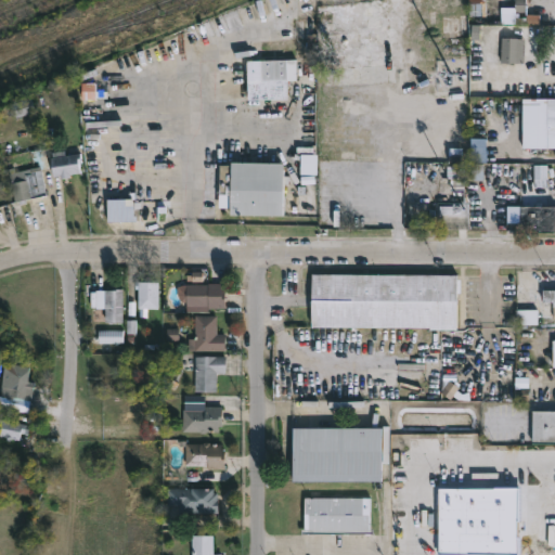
[(485,0),(485,16),(468,15),(468,0),(485,0)]
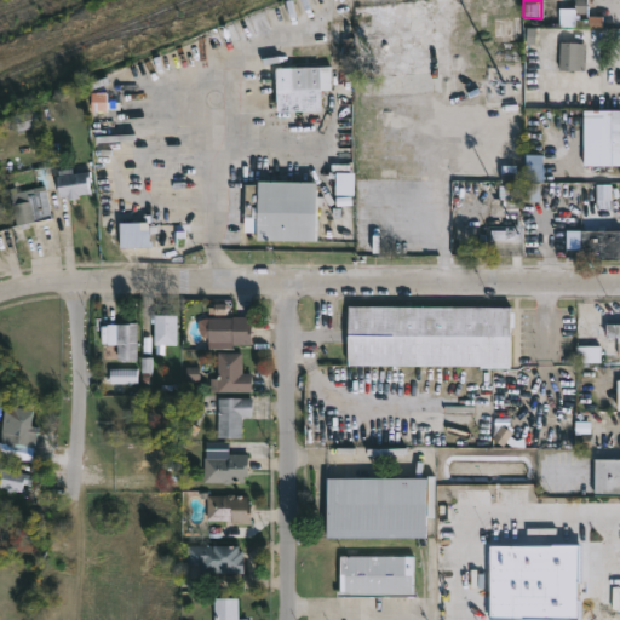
[(575,13),(575,15),(580,15),(580,19),(589,19),(589,16),(603,16),(603,27),(560,27),(560,7),(575,7),(575,0),(587,0),(587,13),(575,13)]
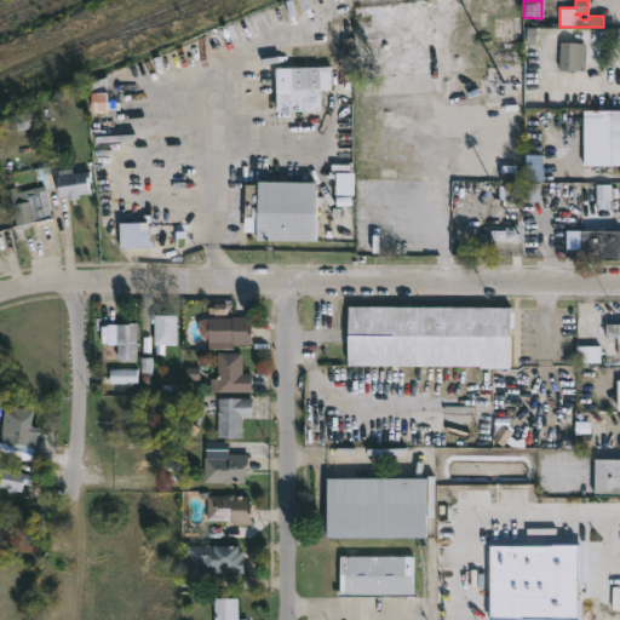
[(580,42),(579,70),(545,69),(546,41),(580,42)]
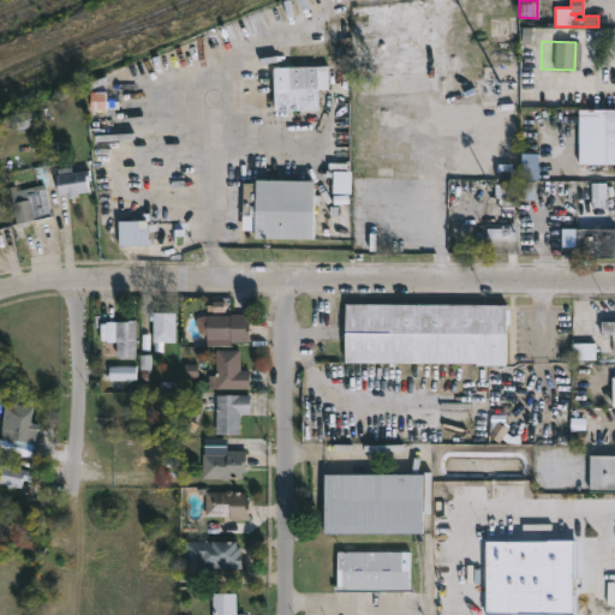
[(317,109),(273,109),(273,66),(326,65),(326,88),(317,88),(317,109)]
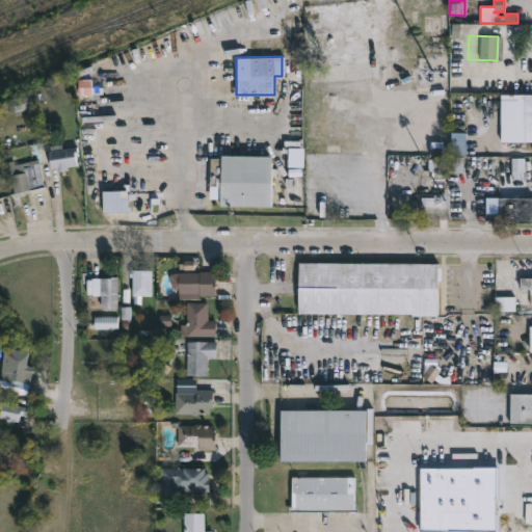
[(94,96),(94,81),(79,81),(79,96),(94,96)]
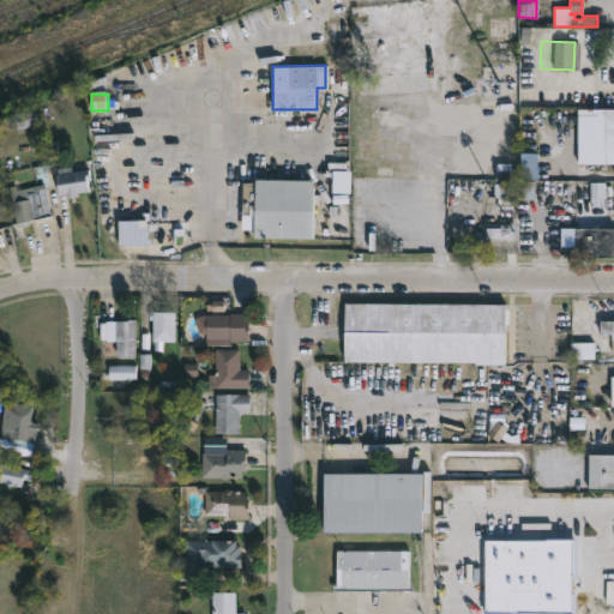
[(40,126),(36,108),(13,114),(18,131),(40,126)]
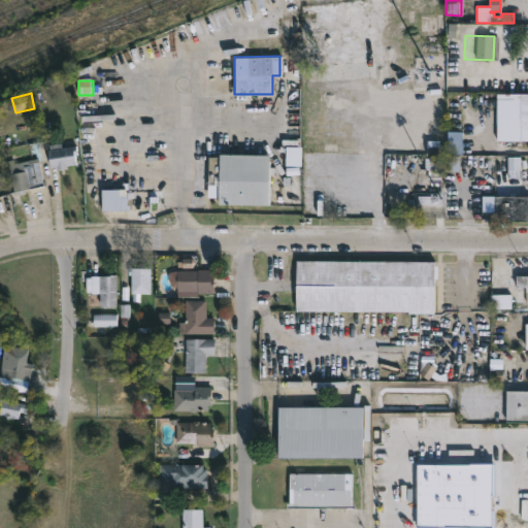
[(516,97),(516,101),(523,101),(523,146),(508,146),(508,139),(494,139),(494,121),(508,121),(507,96),(516,96),(516,97)]
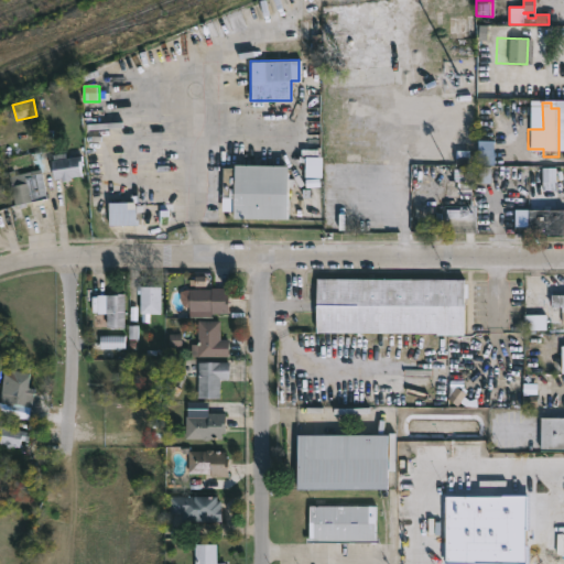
[(42,171),(46,197),(13,203),(7,172),(13,171),(14,174),(32,171),(29,152),(45,149),(49,170),(42,171)]
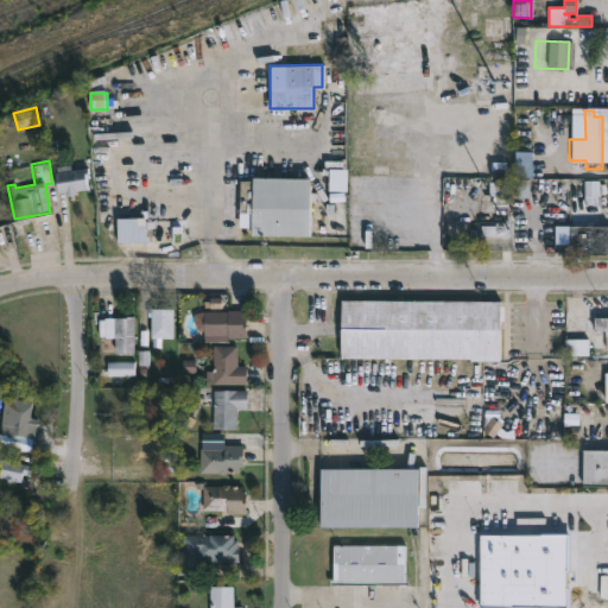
[(70,165),(71,170),(88,168),(89,178),(87,178),(88,189),(76,190),(76,195),(67,196),(67,192),(58,194),(56,166),(70,165)]
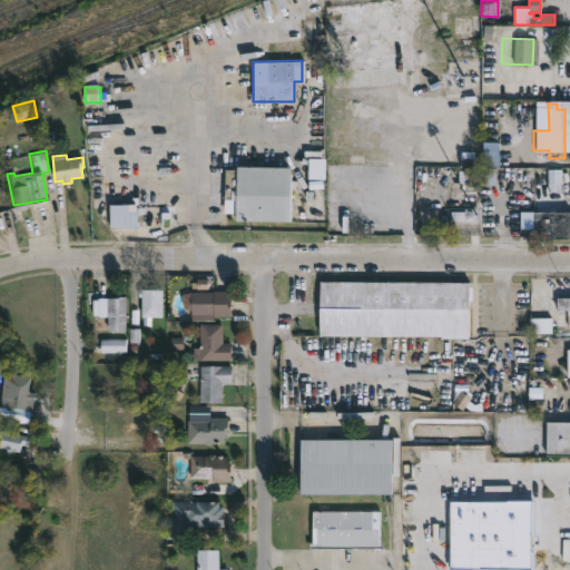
[(292,168),(292,180),(311,180),(311,189),(292,189),(291,222),(236,220),(236,214),(225,214),(225,169),(238,169),(238,167),(292,168)]
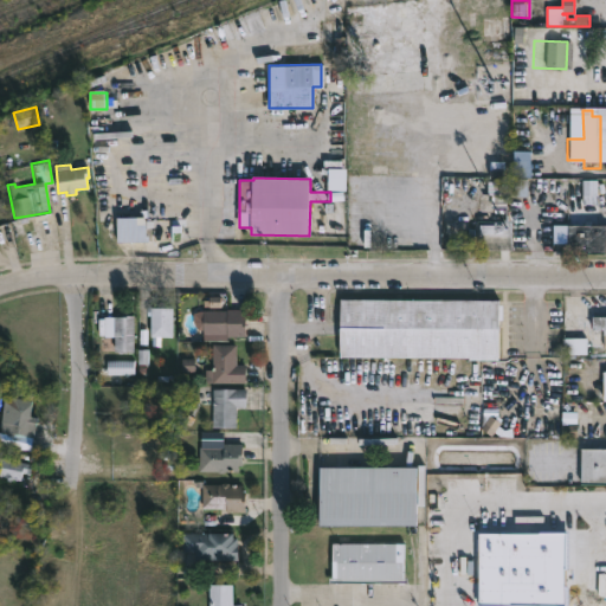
[(507,220),(484,220),(484,194),(488,194),(488,180),(508,180),(507,220)]
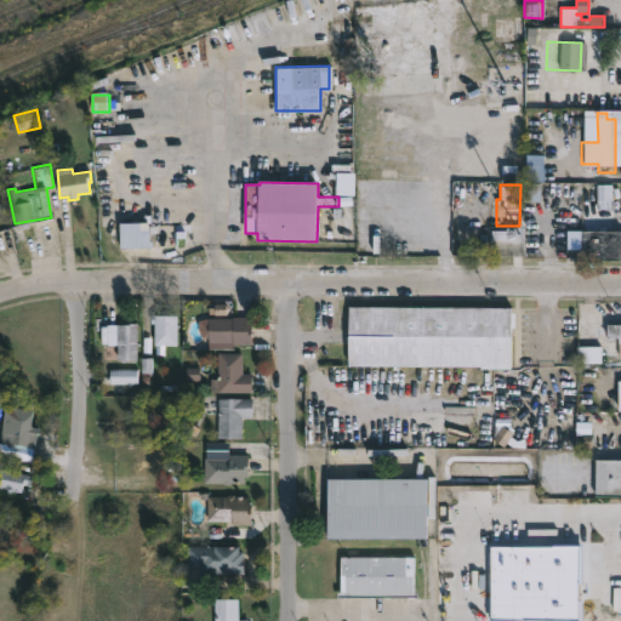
[(141,223),(141,226),(149,226),(149,241),(153,241),(153,248),(119,248),(119,223),(141,223)]
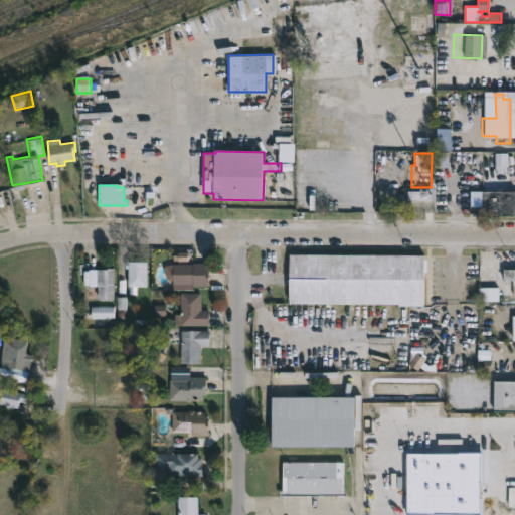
[(514,219),(479,219),(479,206),(482,206),(482,192),(514,192),(514,219)]
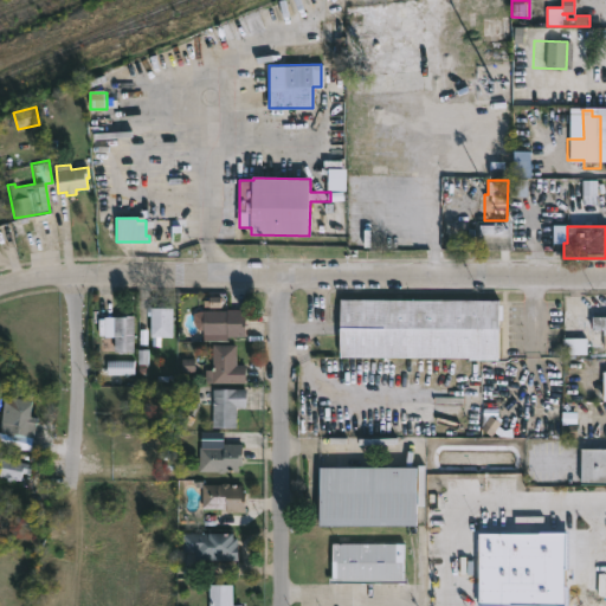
[(500,302),(500,360),(470,360),(470,359),(340,358),(341,300),(500,302)]
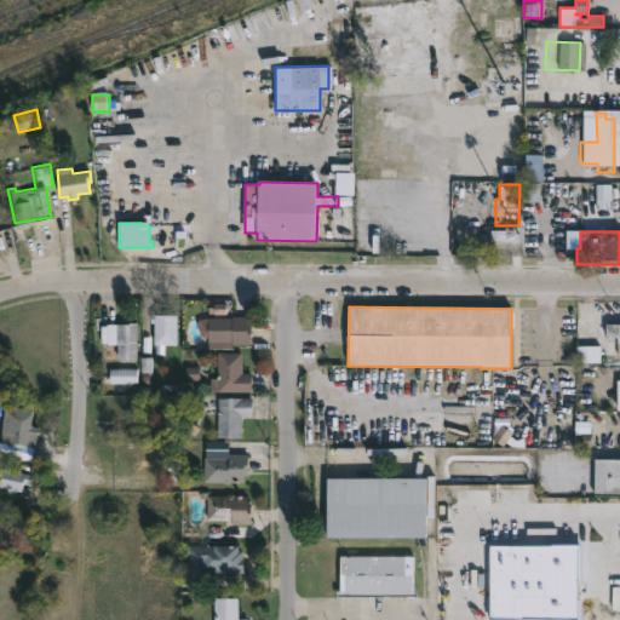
[(164,345),(154,345),(154,315),(177,316),(177,345),(164,345)]
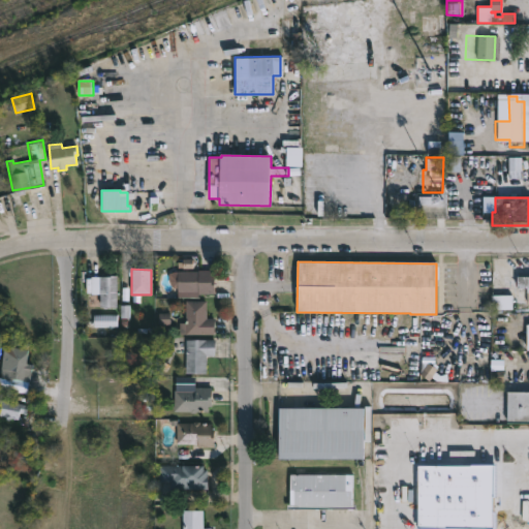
[(211,271),(211,275),(215,275),(214,294),(198,293),(198,298),(177,297),(177,287),(173,287),(169,281),(168,274),(173,272),(211,271)]
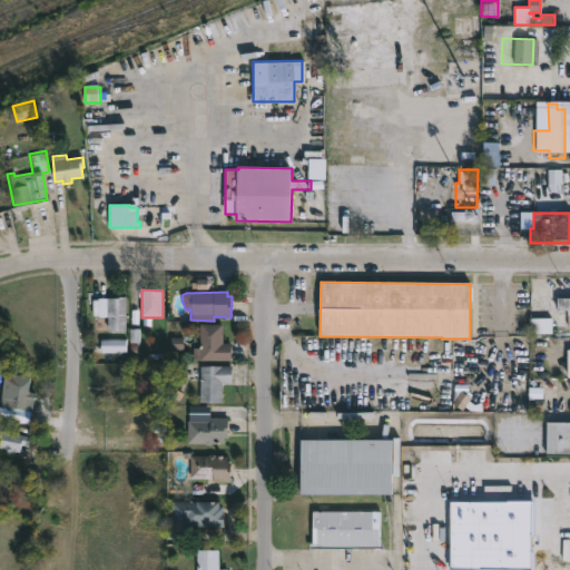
[(126,297),(126,332),(108,331),(108,316),(98,316),(98,298),(126,297)]
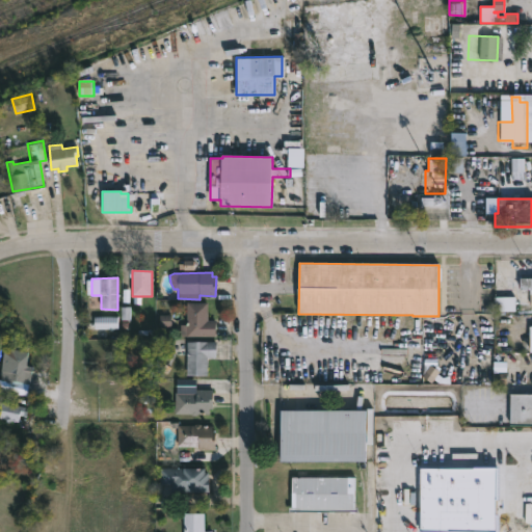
[(515,298),(496,298),(496,312),(515,312),(515,298)]
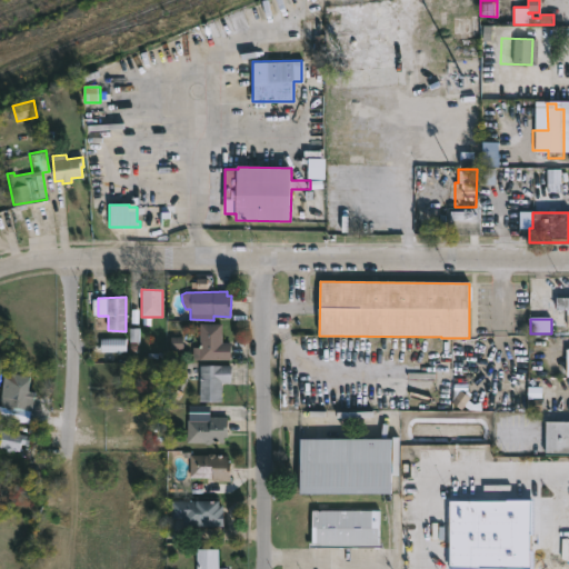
[(222,340),(222,342),(231,342),(231,359),(192,359),(192,347),(199,347),(200,323),(222,323),(222,340)]
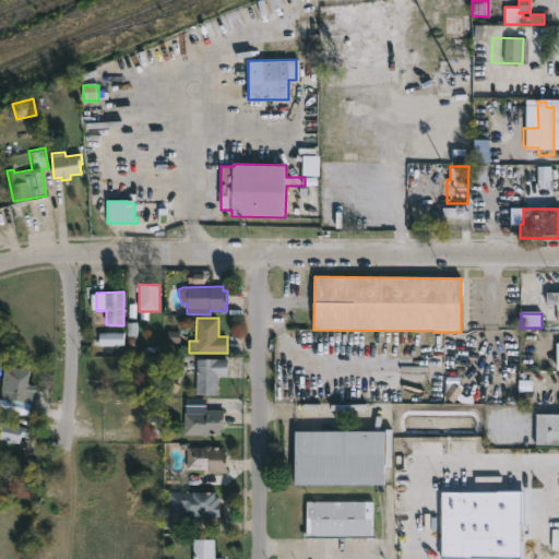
[(227,359),(227,376),(218,376),(217,394),(195,393),(197,359),(227,359)]
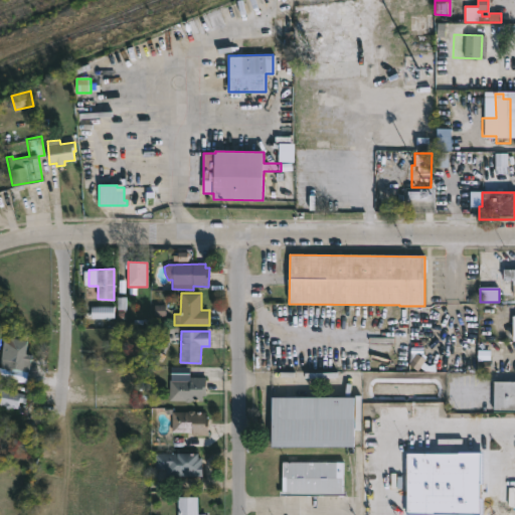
[(32,353),(30,361),(26,361),(25,369),(14,367),(13,369),(5,368),(9,349),(32,353)]
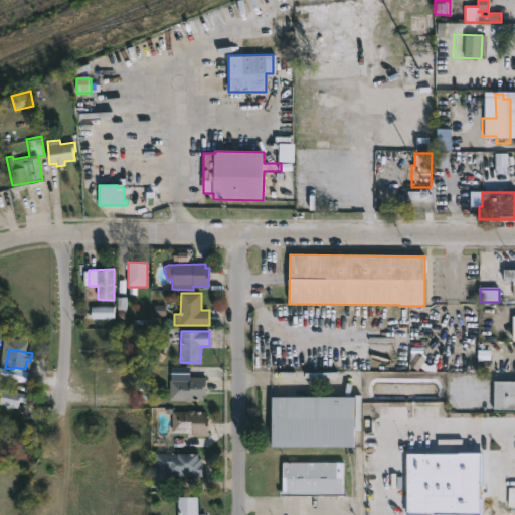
[(191,400),(191,402),(185,402),(185,400),(169,400),(169,380),(189,380),(189,377),(206,377),(205,395),(203,395),(203,400),(191,400)]
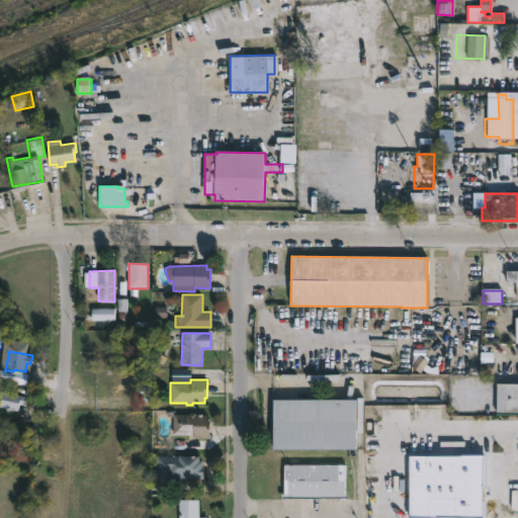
[(517,414),(497,414),(498,383),(517,383),(517,414)]
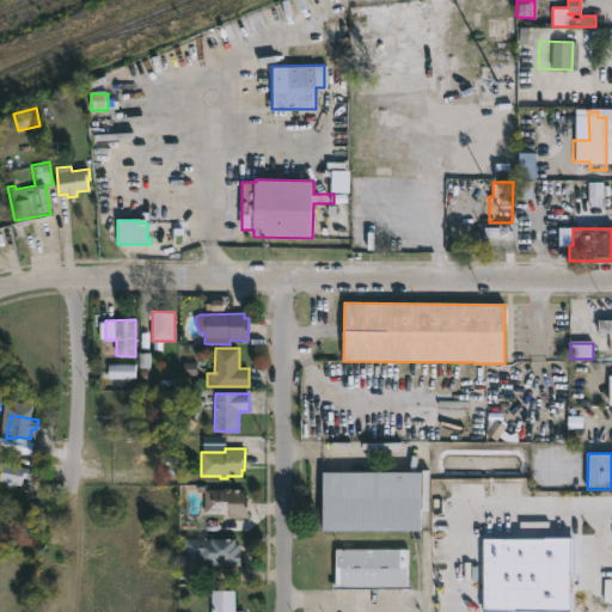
[(31,473),(30,477),(23,475),(22,484),(0,479),(0,460),(32,467),(31,473)]
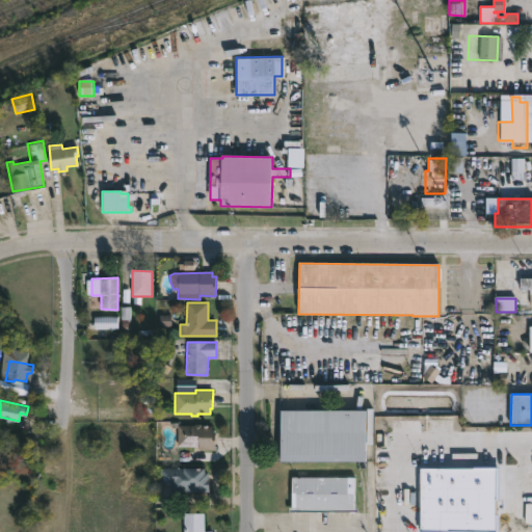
[(366,461),(366,462),(281,462),(281,410),(366,410),(366,461)]
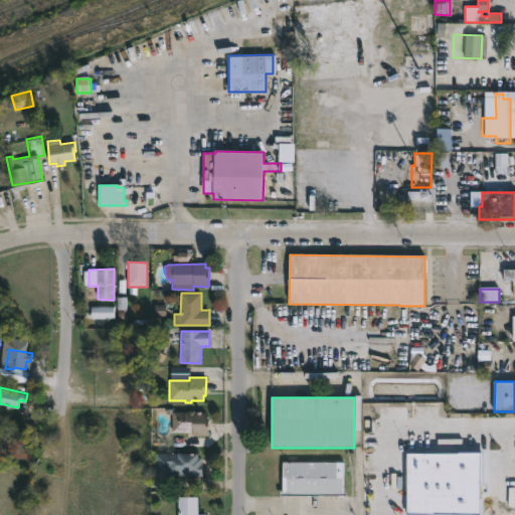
[(173,409),(173,411),(195,410),(195,411),(206,411),(206,417),(209,417),(209,436),(192,436),(192,433),(172,433),(172,413),(165,413),(165,409),(173,409)]
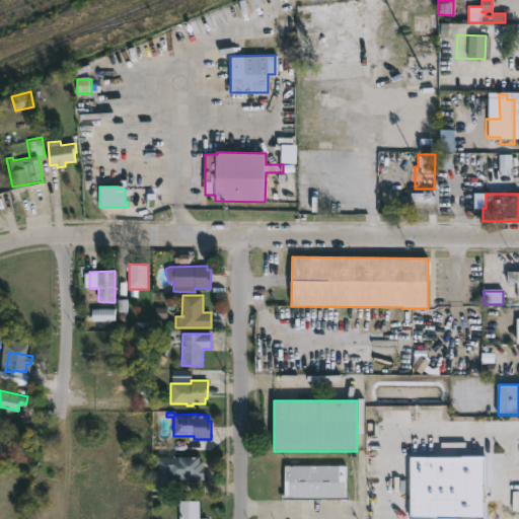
[(201,457),(201,460),(203,460),(204,479),(167,479),(167,472),(156,472),(156,456),(201,456),(201,457)]
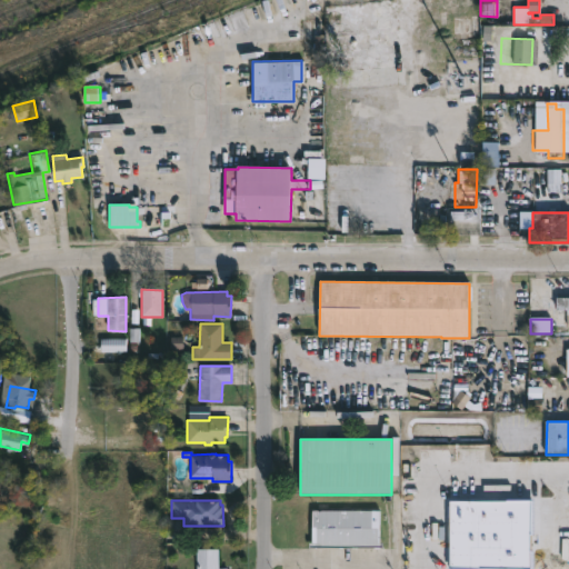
[(453,568),(455,506),(535,506),(535,568),(453,568)]
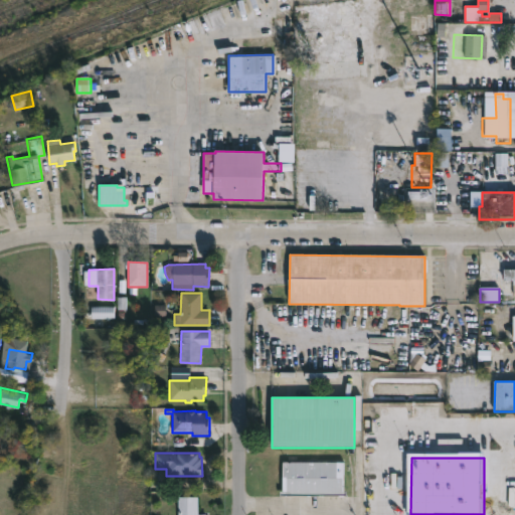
[(343,462),(343,492),(345,492),(345,495),(280,496),(280,491),(282,491),(282,462),(343,462)]
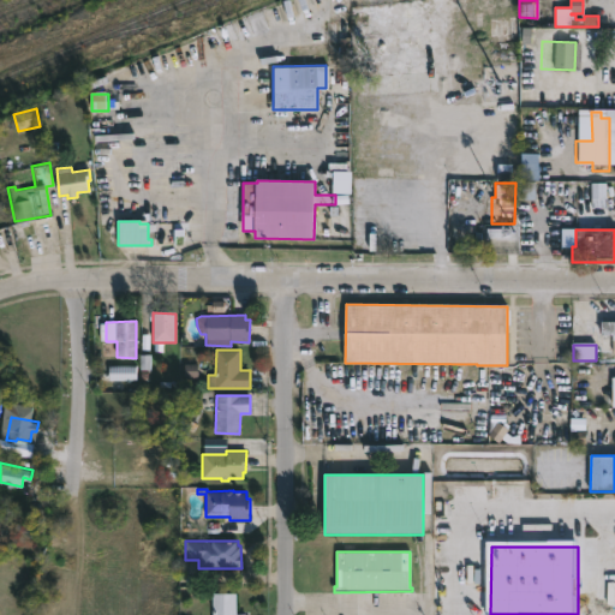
[(236,610),(236,613),(246,614),(213,614),(213,592),(236,592),(236,610)]
